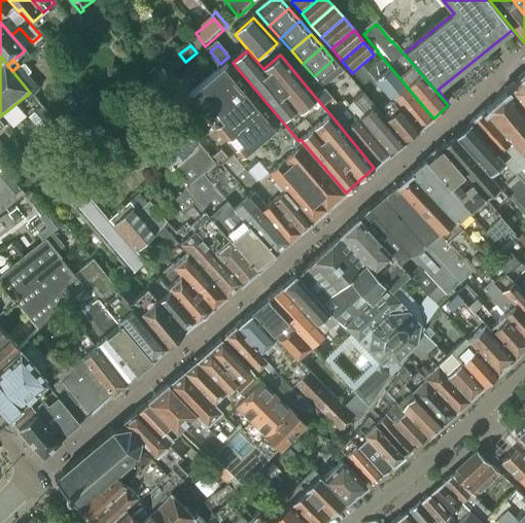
[(333,60),(314,76),(324,89),(344,72),(333,60)]
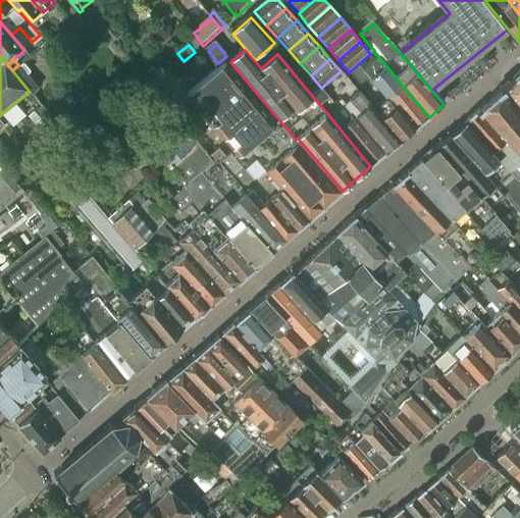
[(380,59),(365,72),(371,82),(387,100),(400,114),(402,112),(416,128),(429,117),(387,67),(380,59)]
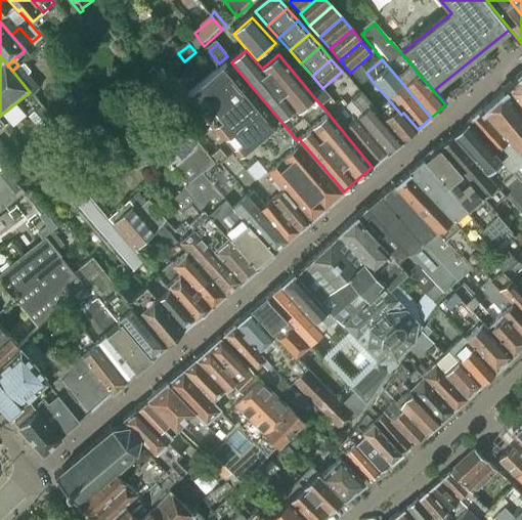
[(229,60),(188,95),(208,118),(240,157),(237,160),(246,169),(258,160),(267,171),(269,174),(310,221),(344,191),(301,141),(299,138),(297,140),(281,122),(231,62),(229,60)]
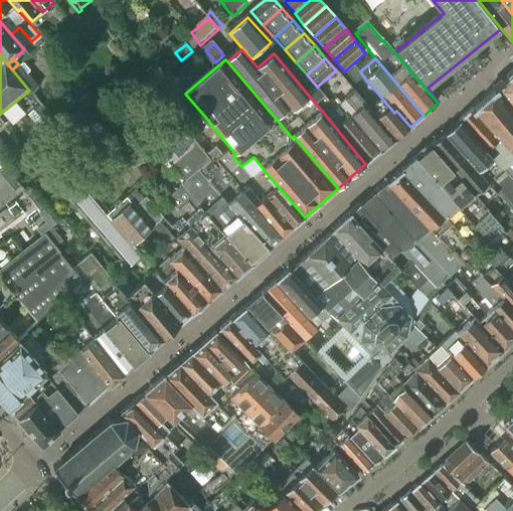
[(353,63),(344,71),(372,107),(369,109),(395,140),(400,135),(410,127),(396,111),(394,113),(382,99),(366,80),(360,71),(353,63)]
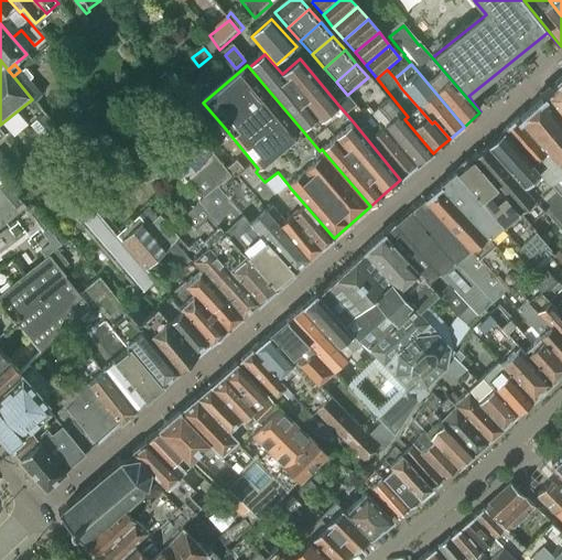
[(20,71),(13,76),(32,99),(35,104),(43,98),(20,71)]
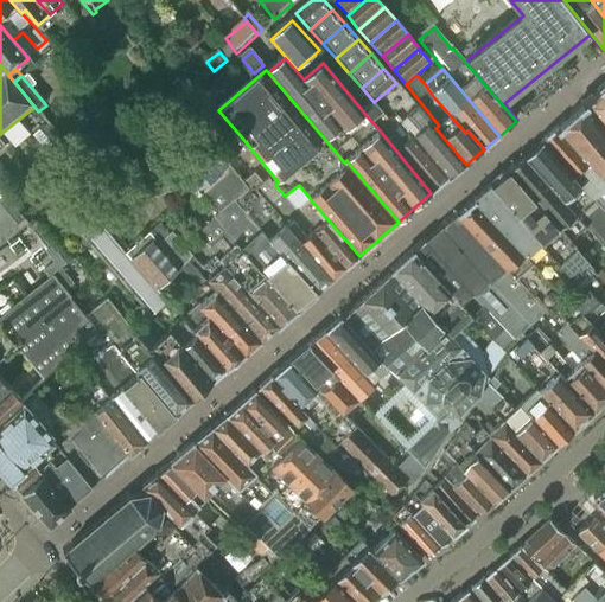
[(374,102),(363,111),(380,130),(390,122),(390,121),(384,114),(407,95),(396,83),(374,102)]
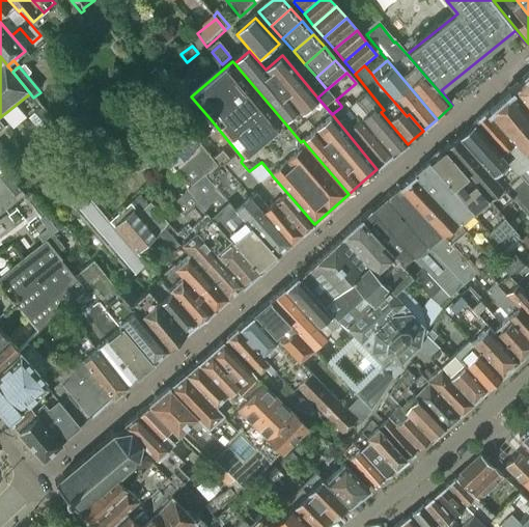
[(528,78),(511,92),(528,114),(528,78)]
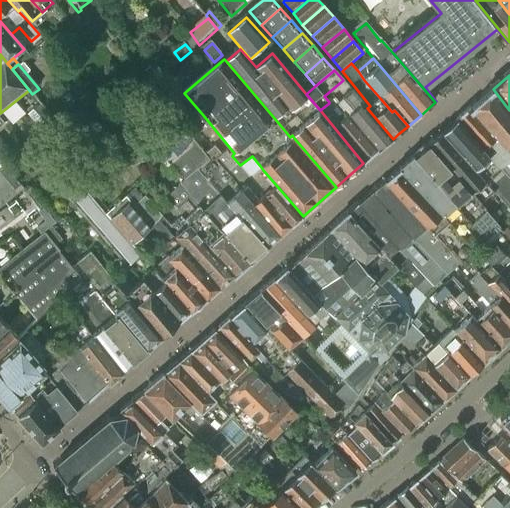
[(343,80),(324,96),(329,102),(335,97),(378,151),(393,139),(367,108),(362,102),(352,91),(343,80)]
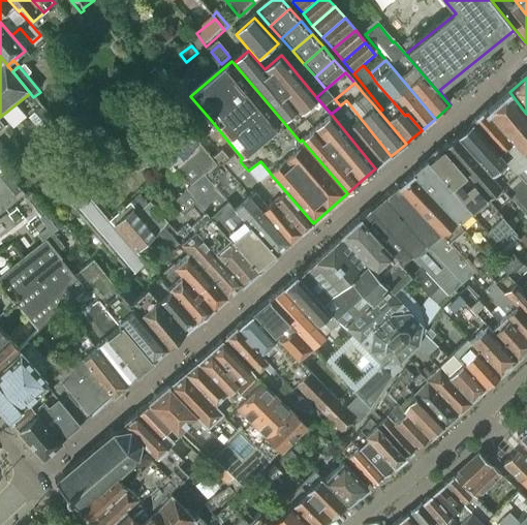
[(526,114),(509,92),(486,113),(526,157),(526,114)]
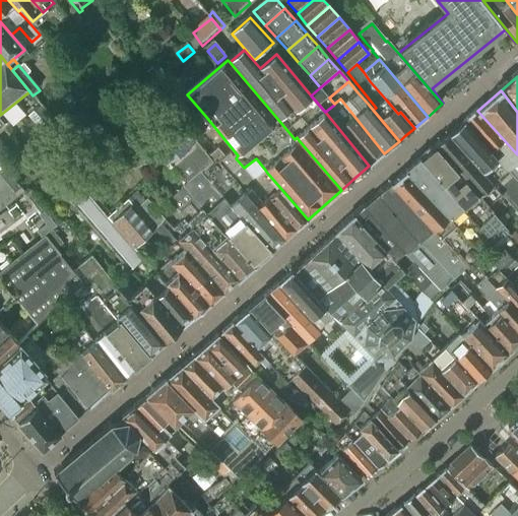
[(334,105),(325,112),(369,166),(384,153),(340,99),(334,104),(334,105)]
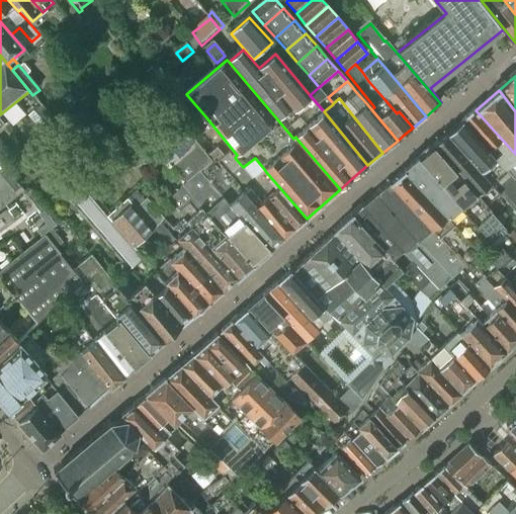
[(476,110),(462,122),(515,182),(515,154),(476,110)]
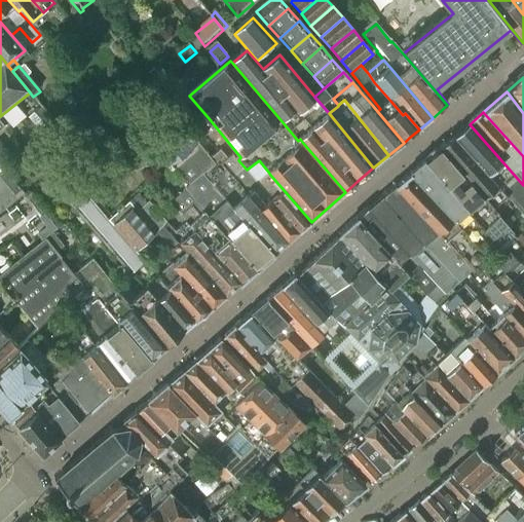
[(189,134),(164,154),(173,165),(198,145),(214,133),(204,121),(189,134)]
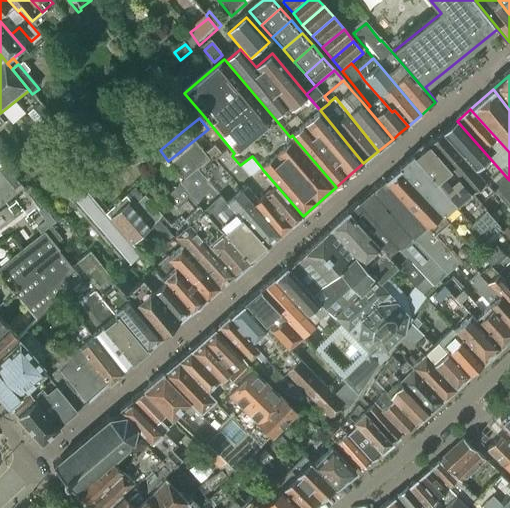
[(509,180),(457,121),(443,134),(495,194),(509,211),(509,180)]
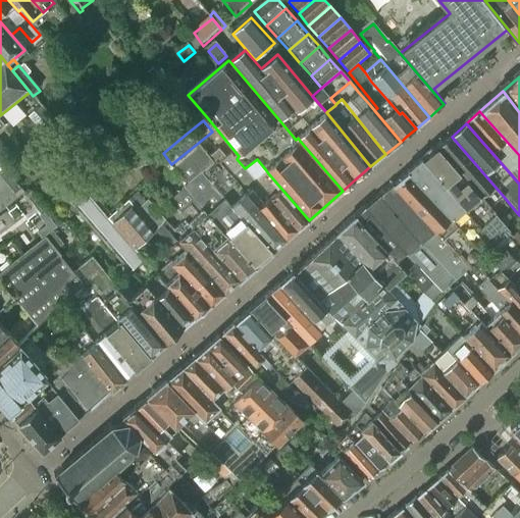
[(452,137),(436,148),(489,209),(505,198),(452,137)]
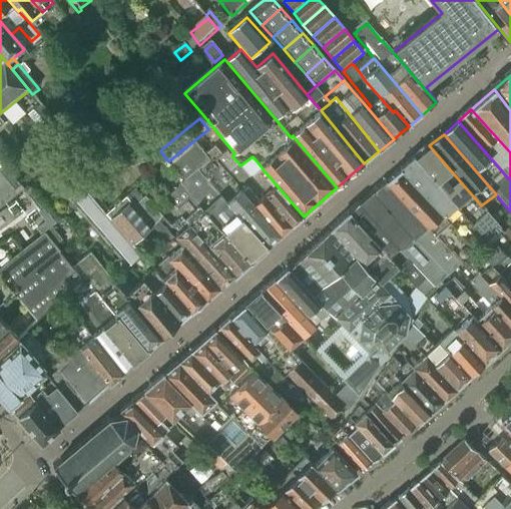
[(193,141),(168,161),(185,181),(181,185),(182,186),(204,211),(249,263),(267,247),(210,183),(225,171),(210,154),(216,148),(211,143),(204,150),(202,149),(201,150),(193,141)]
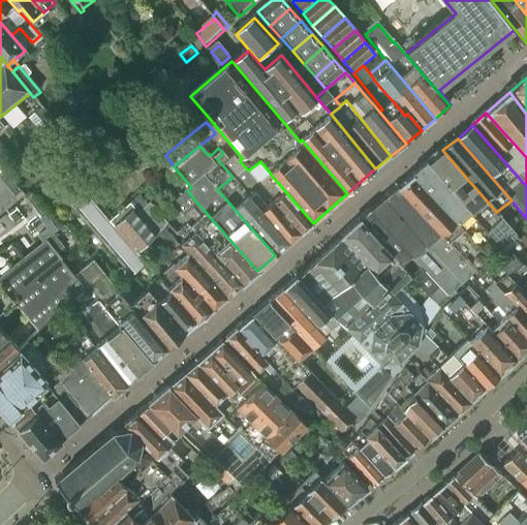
[(442,150),(428,163),(472,214),(476,218),(490,233),(484,238),(498,254),(500,252),(515,240),(517,238),(518,237),(496,212),(442,150)]
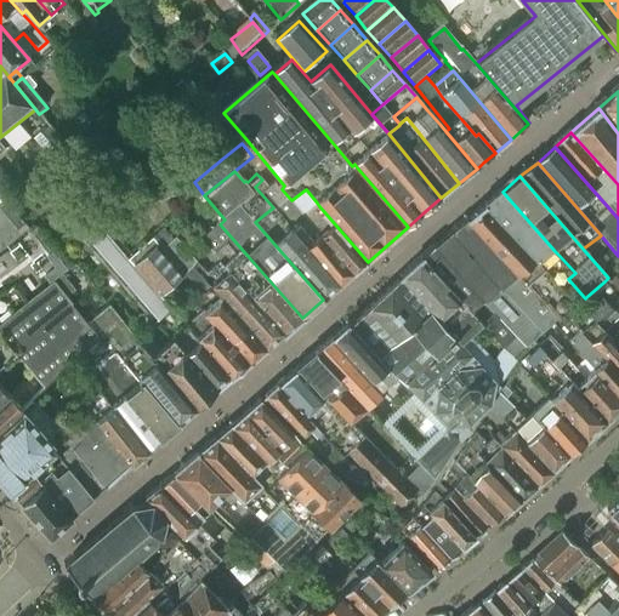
[(262,180),(255,187),(273,207),(340,286),(353,274),(306,218),(291,203),(280,189),(280,188),(276,183),(270,189),(262,180)]
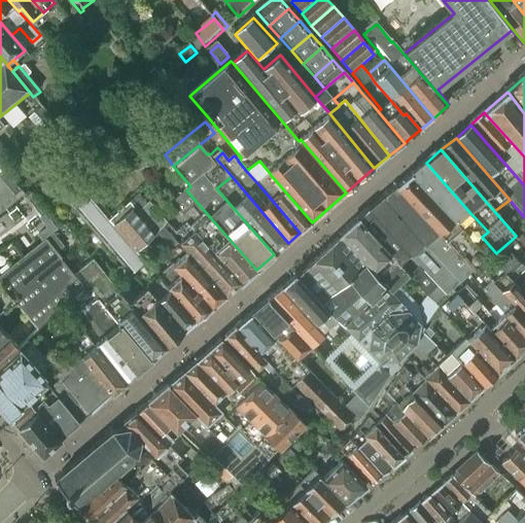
[(239,161),(238,161),(247,172),(259,185),(300,233),(312,222),(271,175),(269,172),(259,161),(247,170),(239,161)]
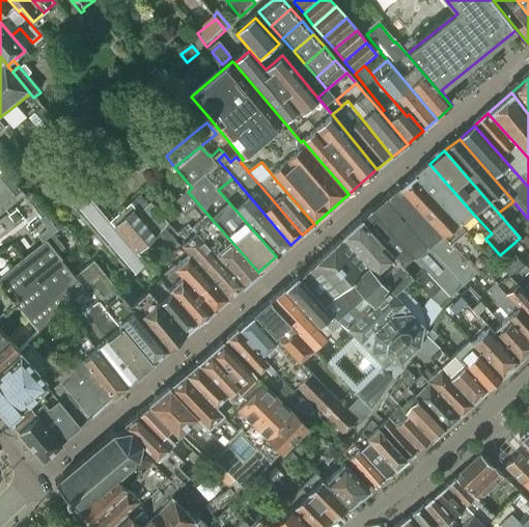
[(429,164),(414,176),(462,226),(492,262),(500,255),(485,239),(492,233),(478,219),(474,215),(429,164)]
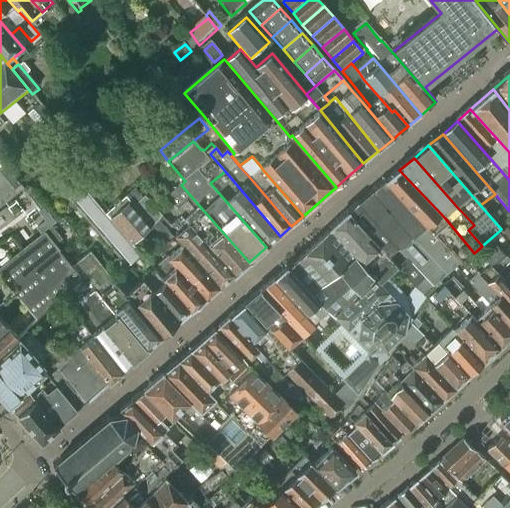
[(399,170),(386,181),(461,265),(474,253),(445,218),(399,170)]
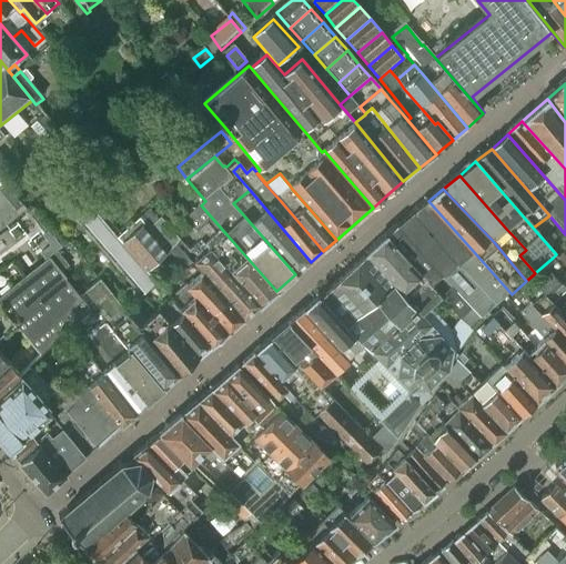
[(73,190),(59,203),(142,299),(158,284),(148,273),(143,269),(119,241),(101,220),(73,190)]
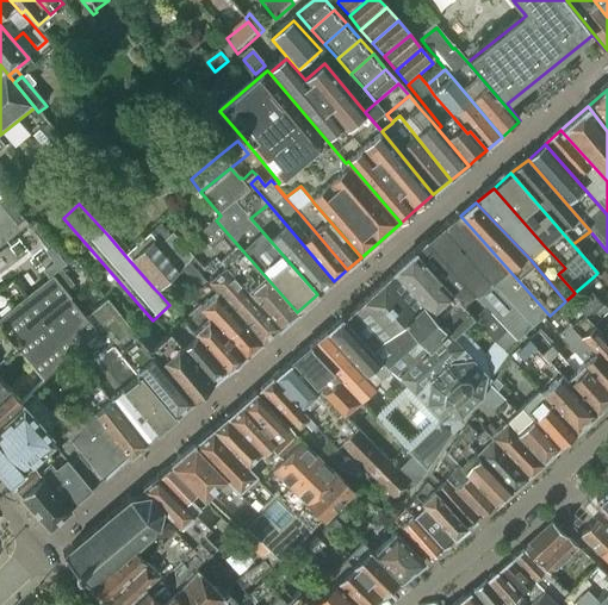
[(268,204),(250,218),(317,294),(334,281),(268,204)]
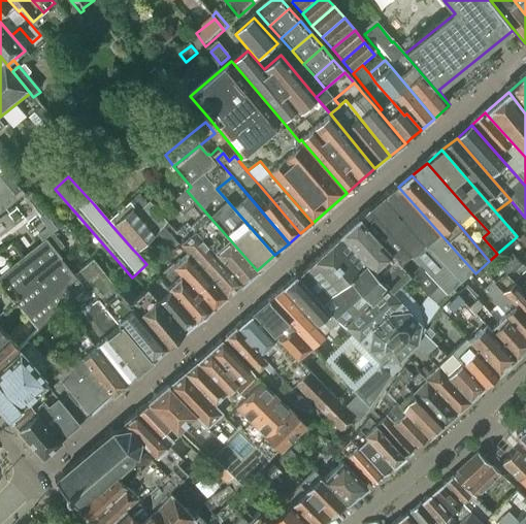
[(0,216),(22,199),(9,185),(4,178),(0,181),(0,216)]
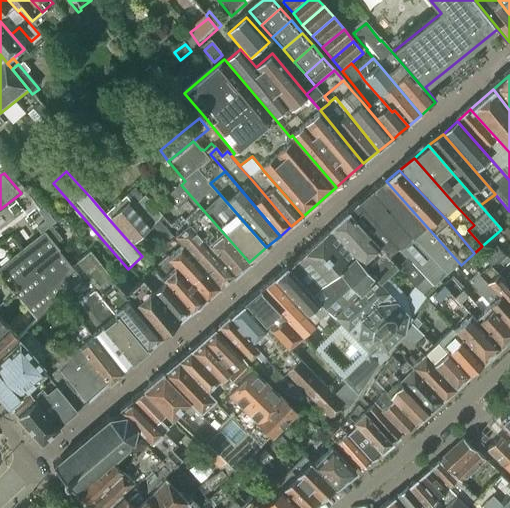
[(386,181),(371,193),(448,277),(461,265),(386,181)]
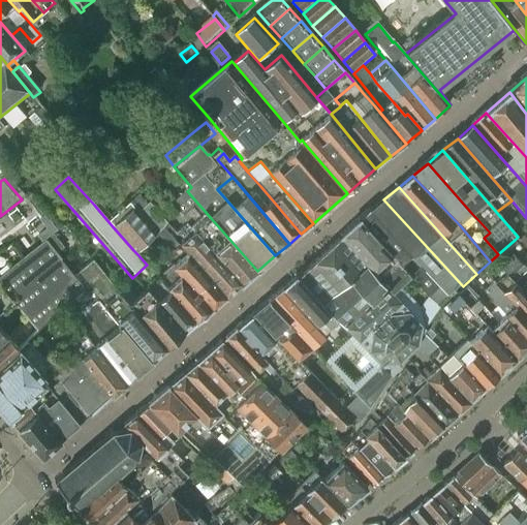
[(180,199),(174,205),(181,214),(184,217),(242,284),(257,271),(211,218),(188,192),(180,199)]
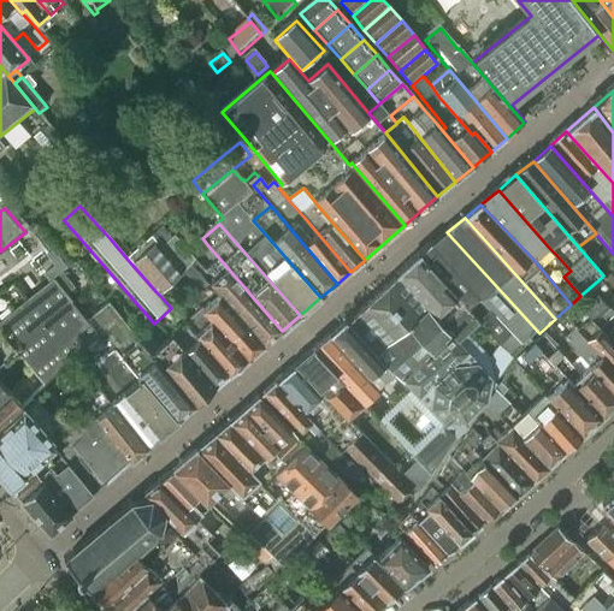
[(447,232),(432,245),(480,300),(468,310),(479,322),(486,331),(502,348),(515,360),(524,348),(539,333),(447,232)]
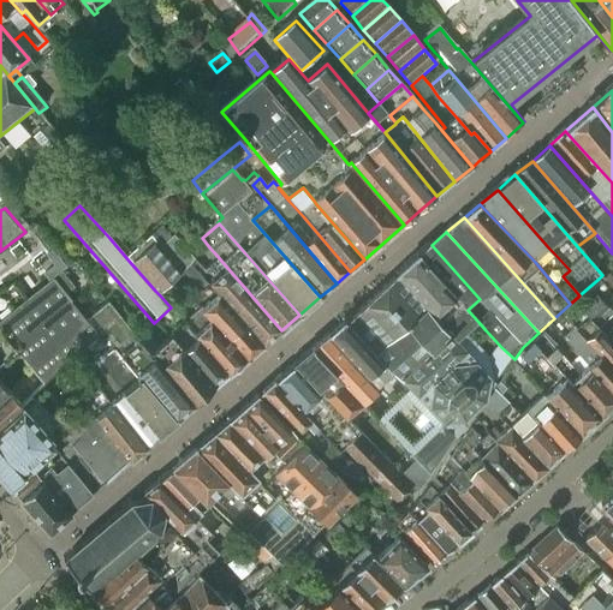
[(178,237),(164,250),(184,274),(194,265),(192,265),(198,259),(178,237)]
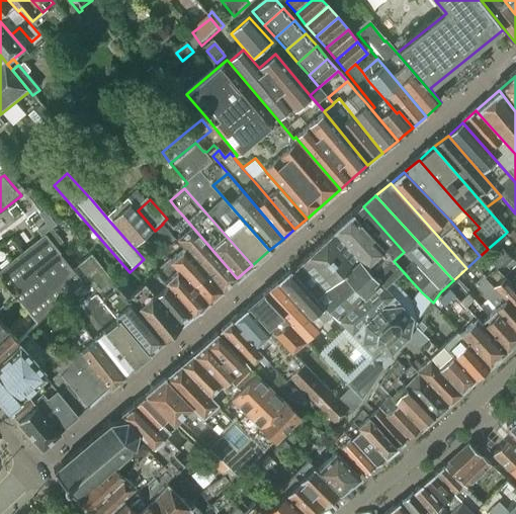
[(129,200),(108,220),(131,245),(135,249),(155,231),(138,210),(129,200)]
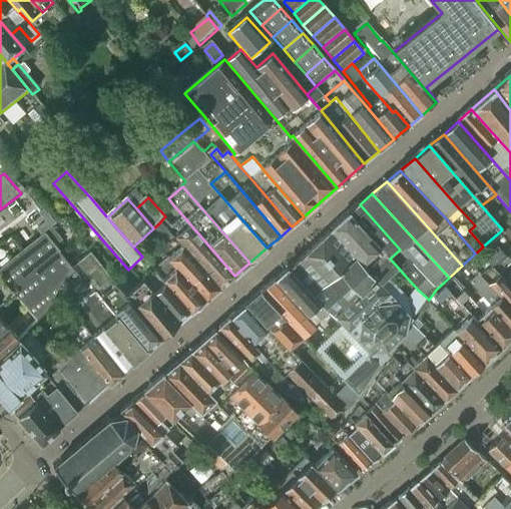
[(360,204),(349,213),(390,259),(400,249),(360,204)]
